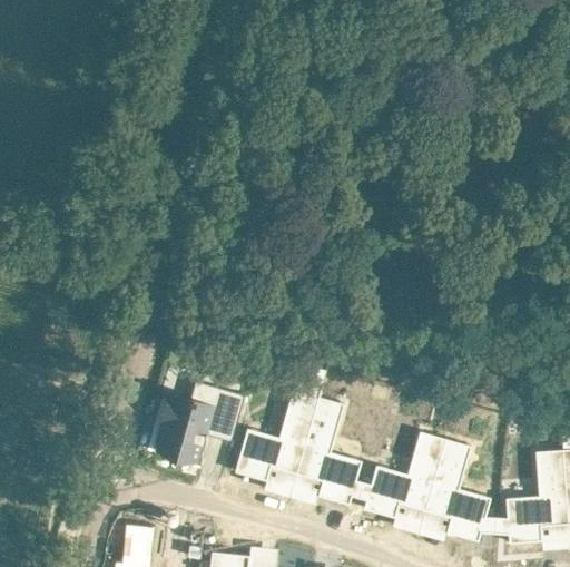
[(247,429),(235,472),(266,481),(271,467),(296,475),(318,397),(320,398),(323,384),(296,377),(279,438),(247,429)]
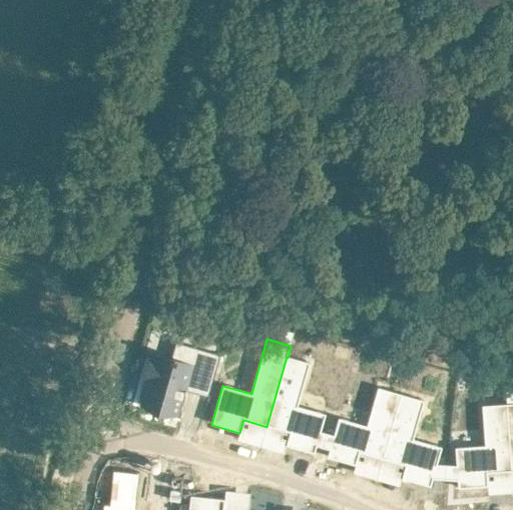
[(148,382),(141,406),(176,415),(180,399),(182,399),(183,398),(180,397),(182,391),(184,392),(185,390),(183,390),(183,388),(206,395),(205,397),(207,398),(219,356),(217,355),(217,357),(195,351),(190,366),(175,361),(176,359),(170,358),(170,360),(156,356),(154,360),(150,358),(143,381),(148,382)]
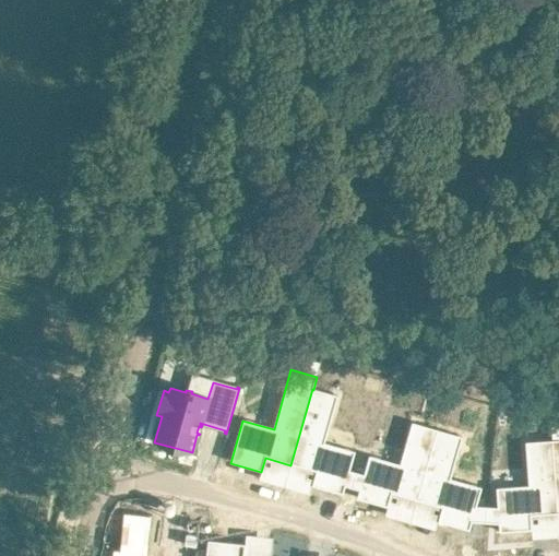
[(312,389),(290,465),(316,472),(311,486),(342,495),(344,486),(352,488),(356,473),(349,471),(355,452),(324,444),(337,397),(313,390),(312,389)]
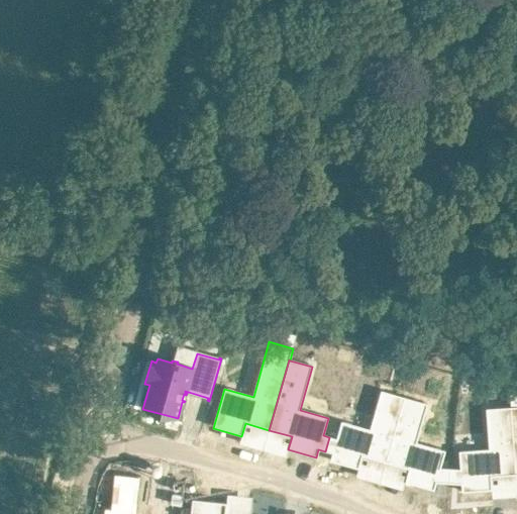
[(329,437),(325,451),(332,453),(329,461),(358,470),(362,456),(385,464),(404,398),(381,391),(370,430),(341,422),(336,439),(329,437)]
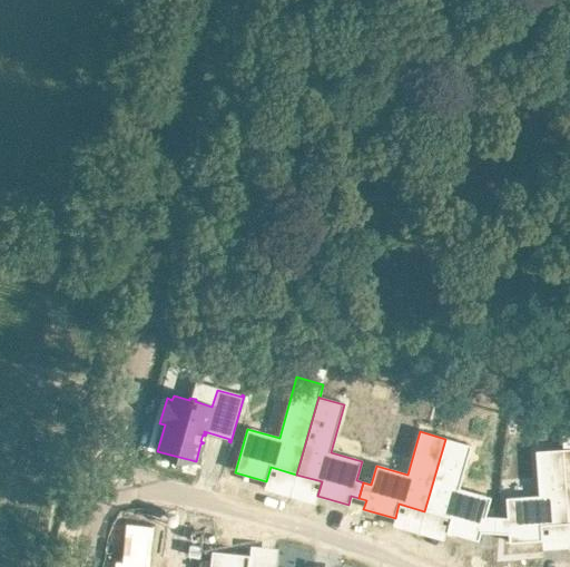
[(445,439),(424,511),(451,518),(446,533),(478,543),(480,534),(494,535),(497,518),(485,517),(491,498),(459,489),(471,447),(445,439)]
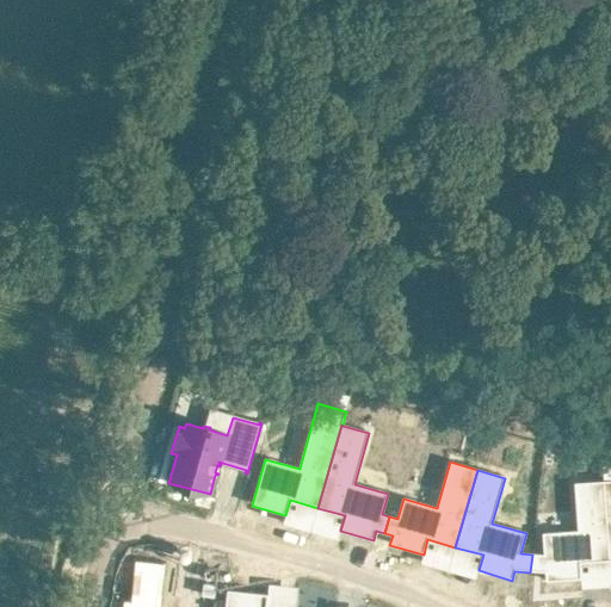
[(532,555),(530,573),(544,573),(545,582),(580,580),(579,564),(609,562),(603,482),(574,483),(578,531),(542,534),(543,555),(532,555)]
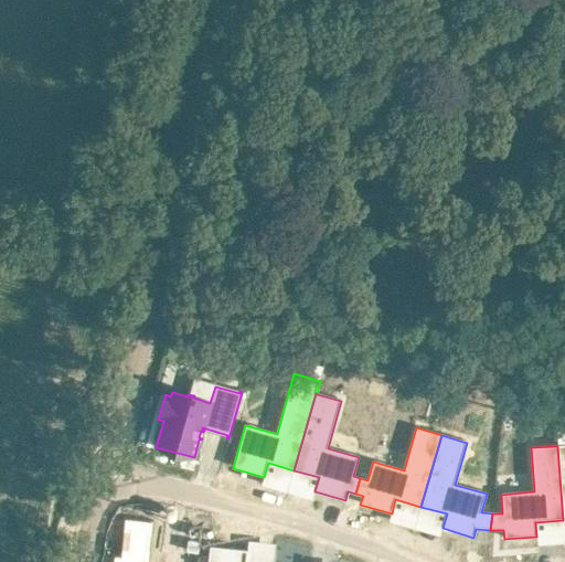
[(114,557),(113,561),(148,561),(152,522),(124,519),(120,558),(114,557)]
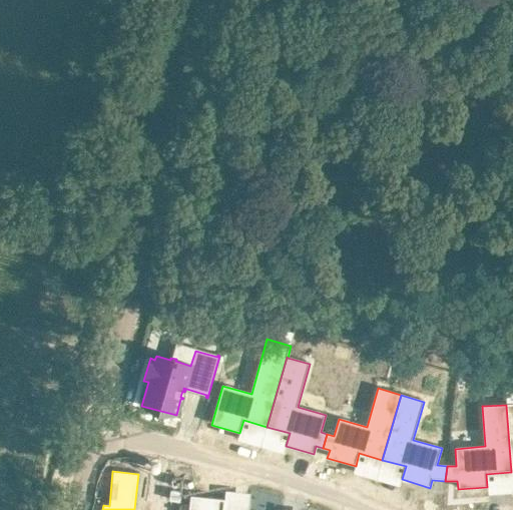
[(190,496),(188,509),(223,509),(224,499),(190,496)]
